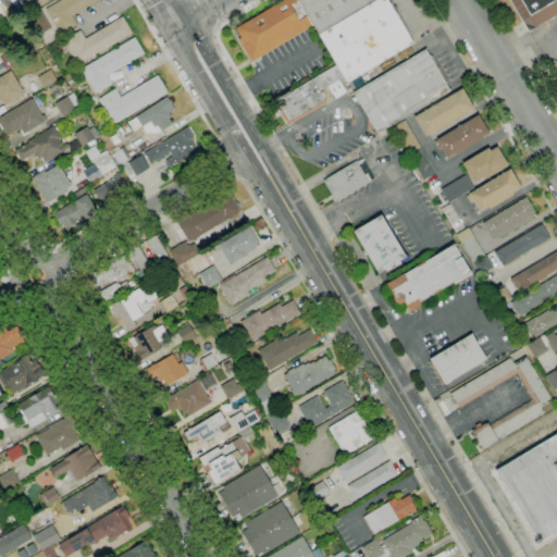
[(60,35),(45,10),(61,0),(99,0),(72,16),(77,25),(60,35)]
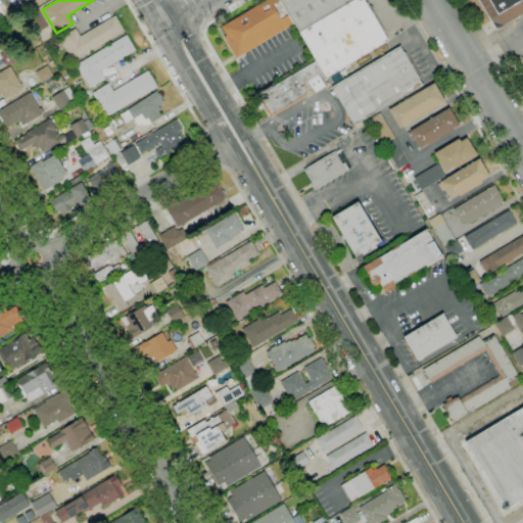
[(279,0),(294,24),(236,58),(224,37),(226,36),(221,27),(265,0),(279,0)]
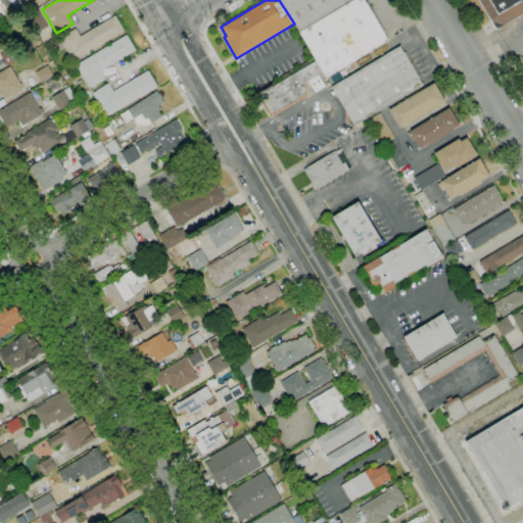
[(316,60),(294,24),(279,0),(363,0),(365,3),(367,2),(385,33),(383,34),(388,41),(326,78),(323,73),(316,60)]
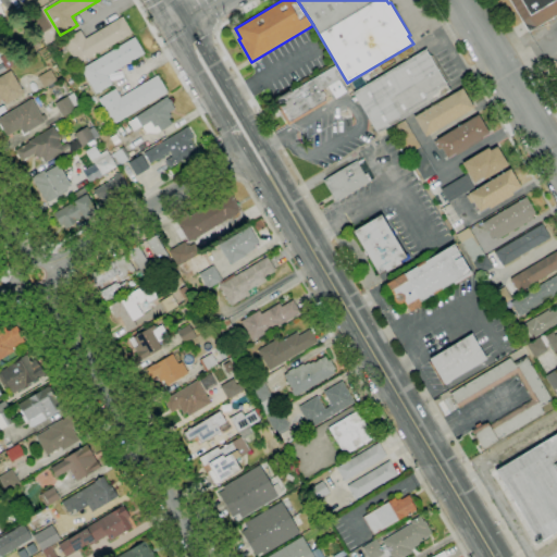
[(556,0),(556,15),(529,33),(509,0),(556,0)]
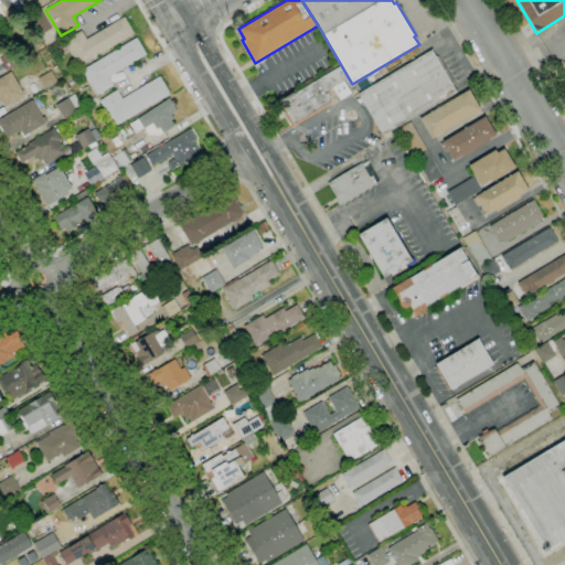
[(39,35),(29,18),(42,11),(52,28),(39,35)]
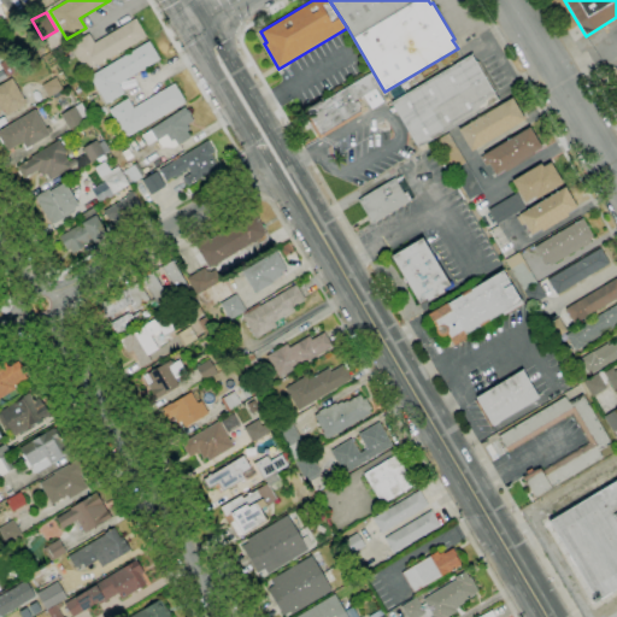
[(87,72),(70,45),(89,34),(94,43),(135,18),(146,36),(87,72)]
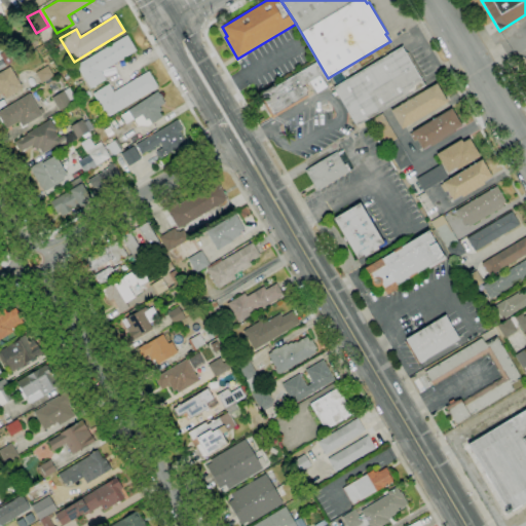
[(90,89),(76,65),(127,35),(137,51),(101,72),(106,80),(90,89)]
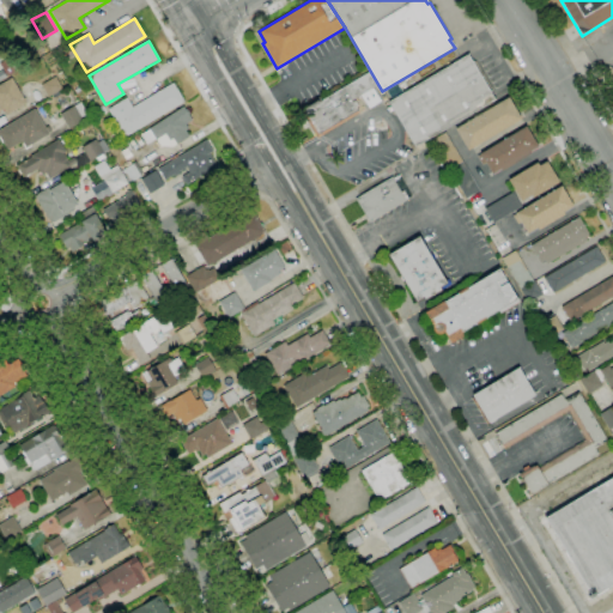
[(416,147),(388,102),(468,54),(495,99),(416,147)]
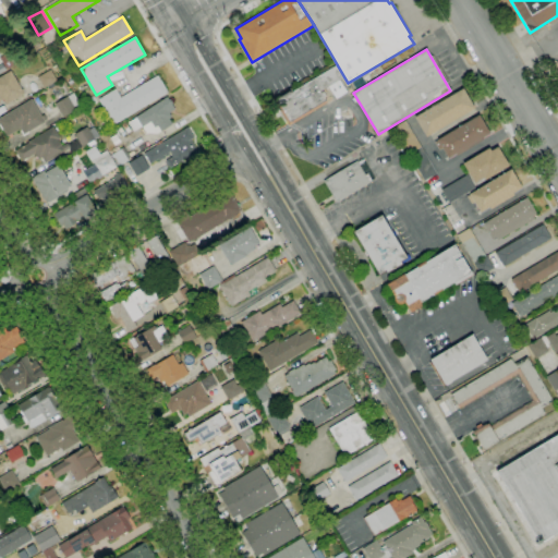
[(344,77),(319,92),(320,94),(324,92),(326,96),(324,98),(327,104),(289,125),(275,102),(337,64),(344,77)]
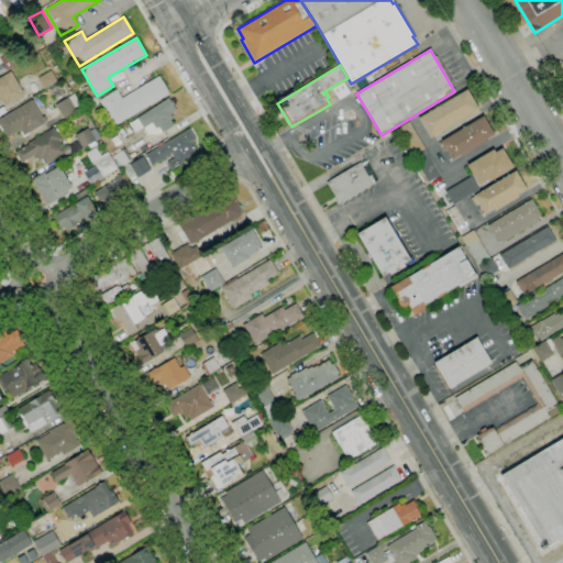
[(44,89),(37,78),(51,70),(57,81),(44,89)]
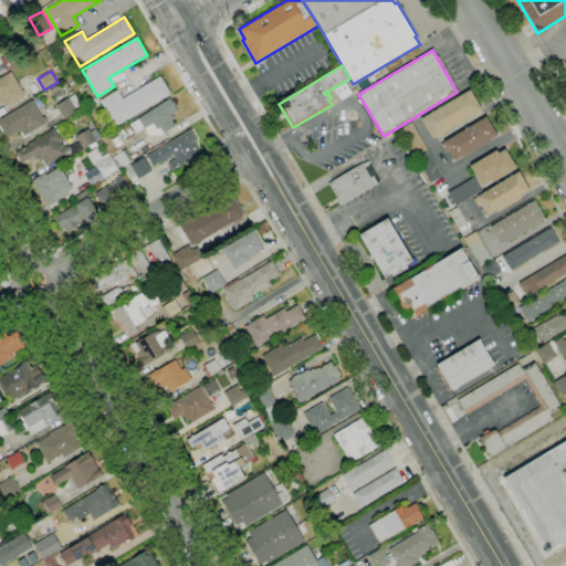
[(7,106),(2,101),(0,102),(0,77),(10,72),(24,95),(7,106)]
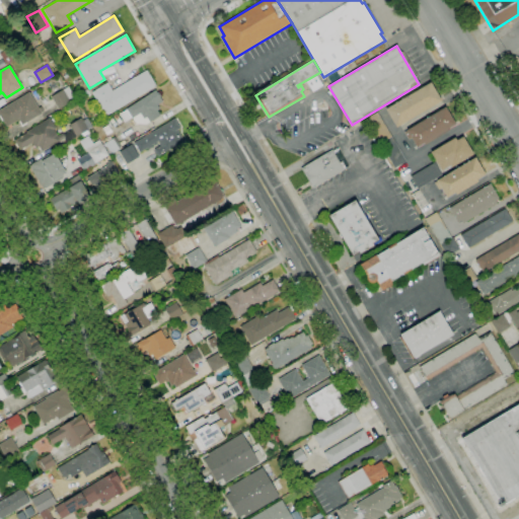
[(105,117),(91,93),(107,83),(112,91),(146,70),(156,86),(105,117)]
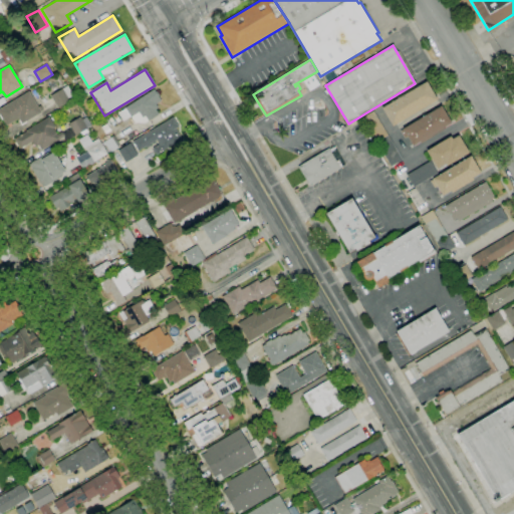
[(393,126),(381,108),(426,81),(437,99),(393,126)]
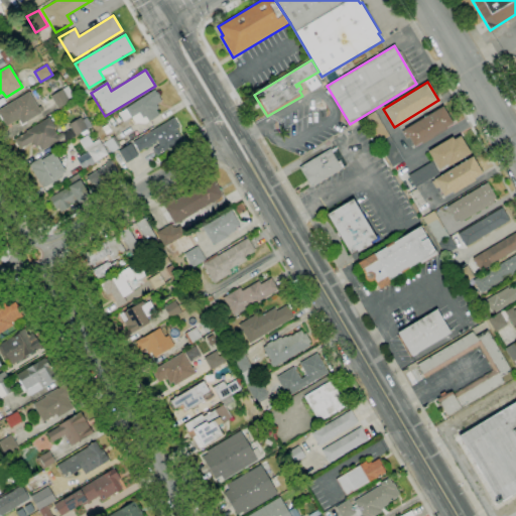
[(57,109),(50,96),(68,87),(75,99),(57,109)]
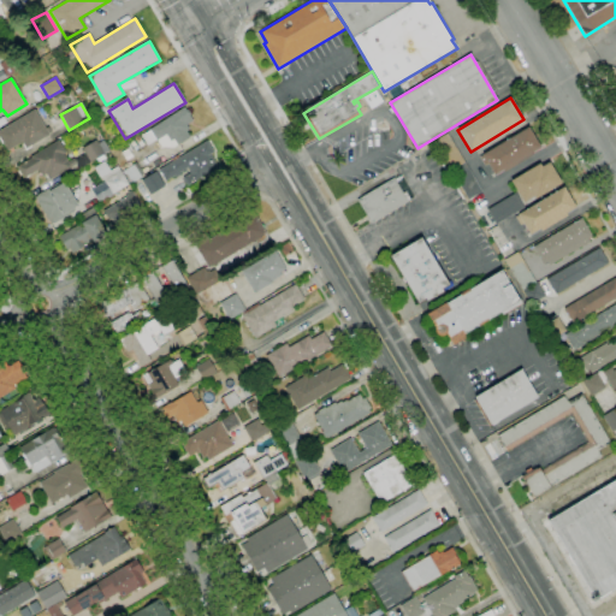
[(173,148),(161,147),(157,140),(147,146),(141,136),(150,130),(149,129),(184,107),(193,120),(187,125),(189,130),(187,131),(190,137),(173,148)]
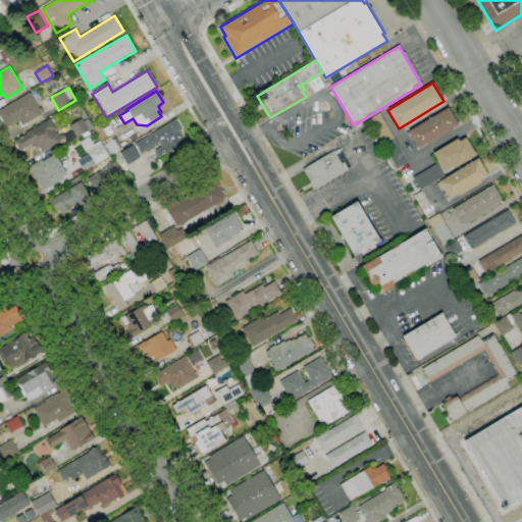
[(6,128),(0,117),(0,110),(30,93),(39,109),(42,107),(45,112),(22,125),(19,120),(6,128)]
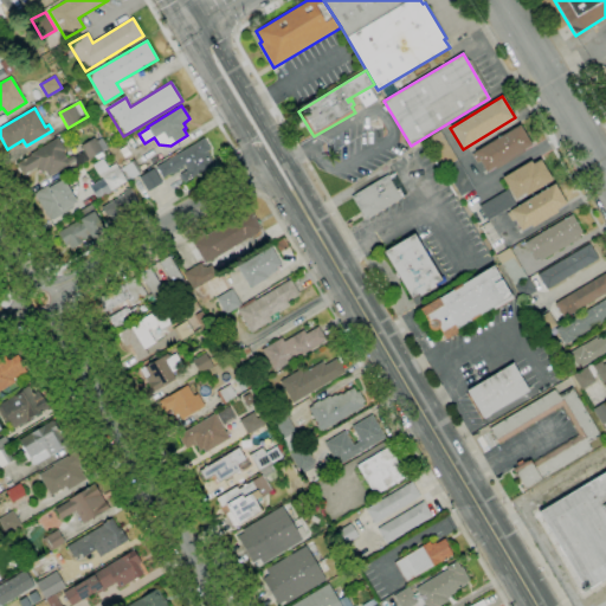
[(487,172),(481,161),(477,163),(472,155),(520,126),(532,144),(523,150),(524,152),(496,169),(495,167),(487,172)]
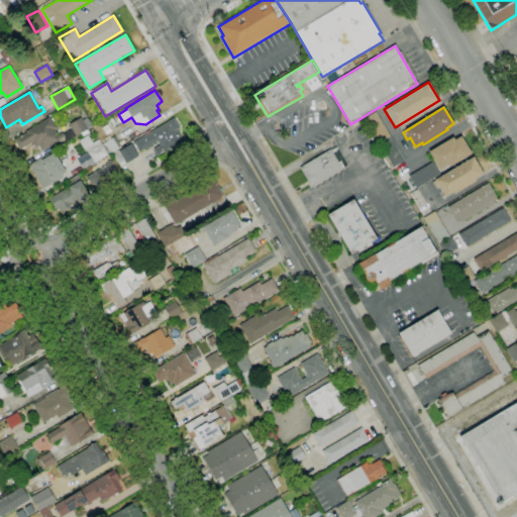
[(394,168),(365,119),(376,112),(405,161),(394,168)]
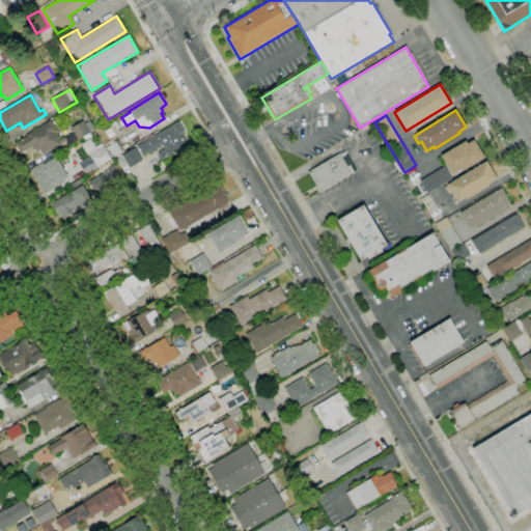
[(43,156),(39,150),(36,152),(33,146),(21,154),(15,144),(27,136),(27,135),(51,120),(57,132),(55,133),(59,140),(64,137),(64,138),(74,133),(71,129),(83,121),(84,123),(89,121),(94,131),(68,146),(66,141),(43,156)]
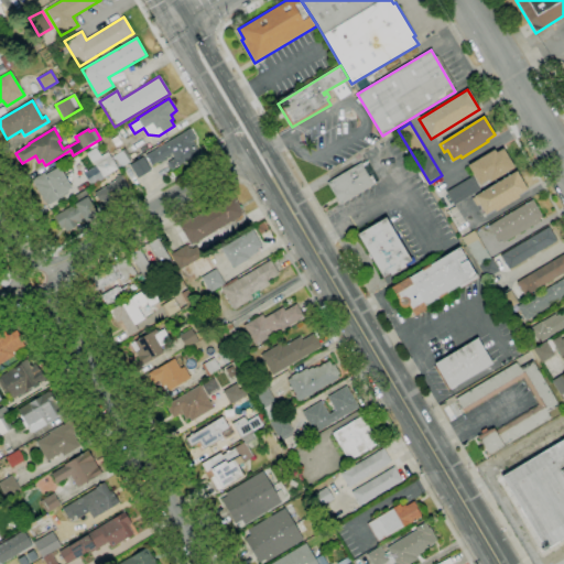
[(172,171),(171,167),(169,169),(167,166),(169,165),(167,163),(174,159),(172,153),(164,159),(165,160),(161,162),(161,161),(151,166),(145,155),(190,129),(196,139),(193,141),(199,152),(196,153),(197,155),(172,171)]
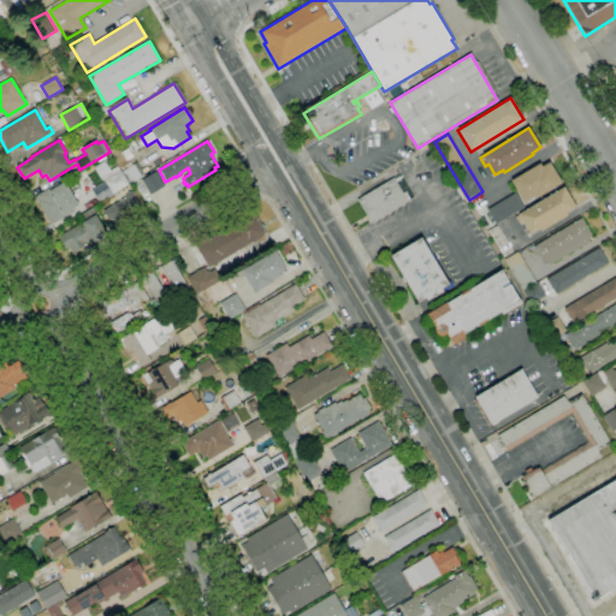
[(523,203),(510,181),(540,164),(542,166),(549,163),(562,184),(537,200),(534,196),(523,203)]
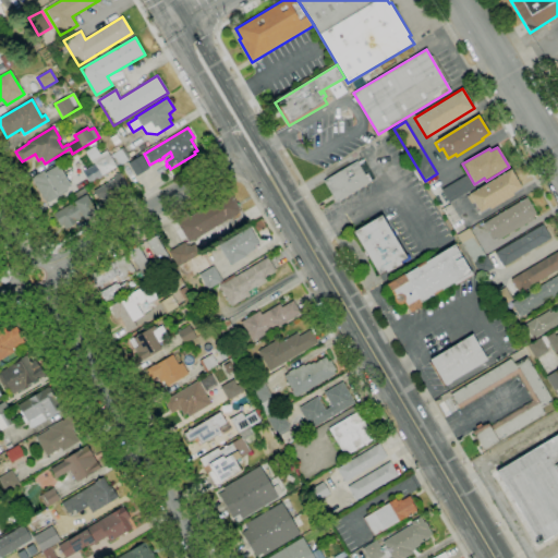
[(111,156),(123,148),(131,159),(118,167),(111,156)]
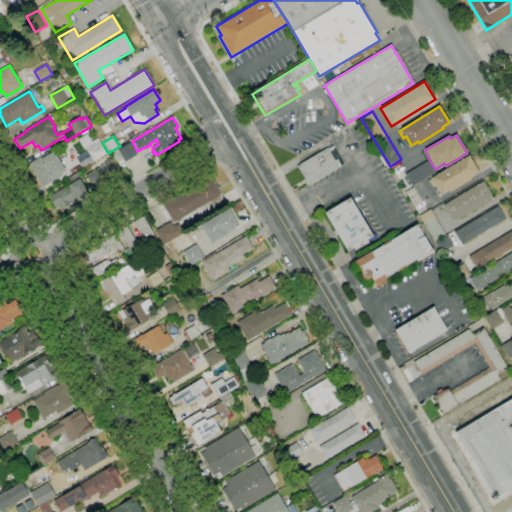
[(108,153),(94,162),(87,151),(101,142),(102,143),(108,153)]
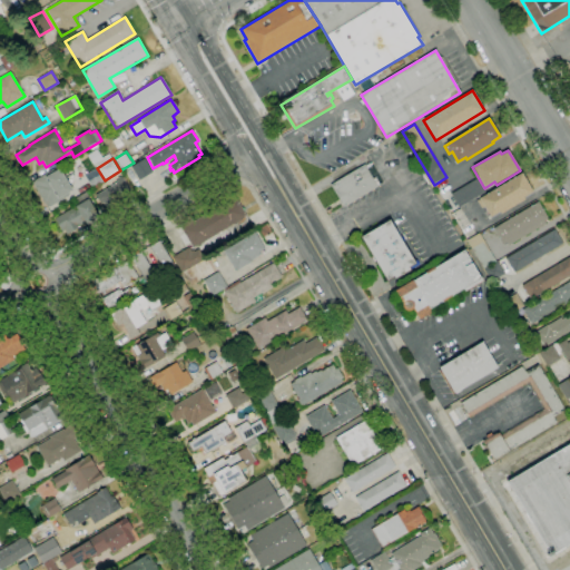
[(138,179),(150,172),(144,158),(130,166),(138,179)]
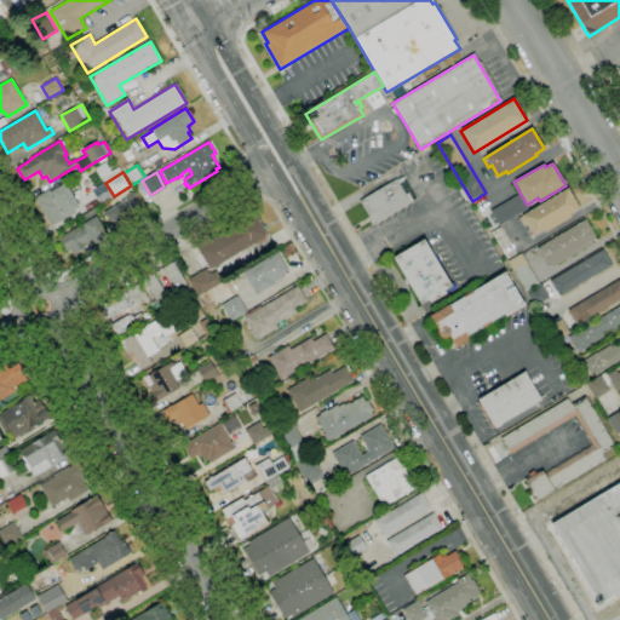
[(374,225),(360,201),(396,179),(411,204),(374,225)]
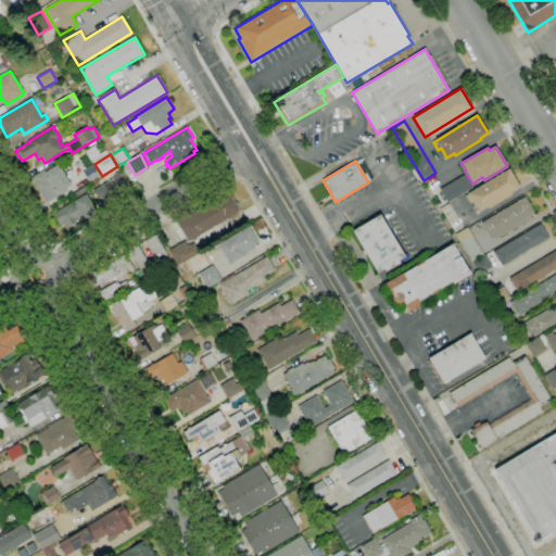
[(46,203),(32,178),(42,171),(43,173),(59,164),(71,186),(66,188),(68,190),(46,203)]
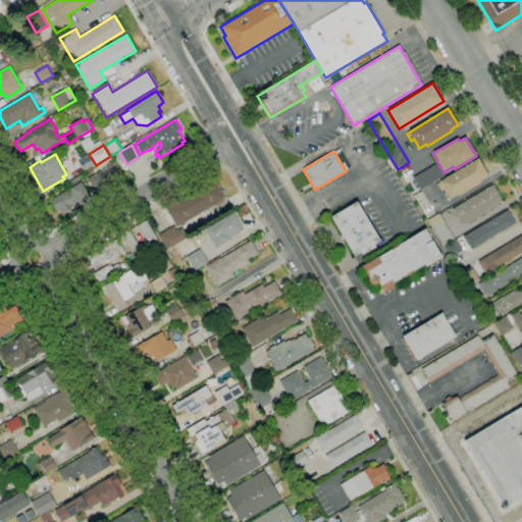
[(450,199),(444,188),(440,190),(437,184),(478,158),(488,175),(480,180),(481,183),(459,196),(458,194),(450,199)]
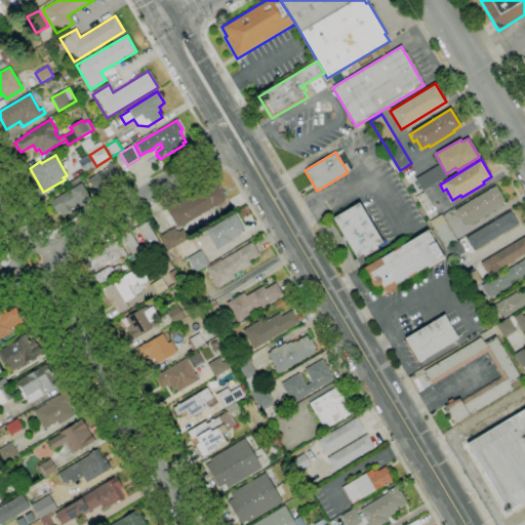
[(98,193),(95,187),(92,188),(88,179),(107,168),(107,167),(109,166),(108,165),(112,162),(122,178),(98,193)]
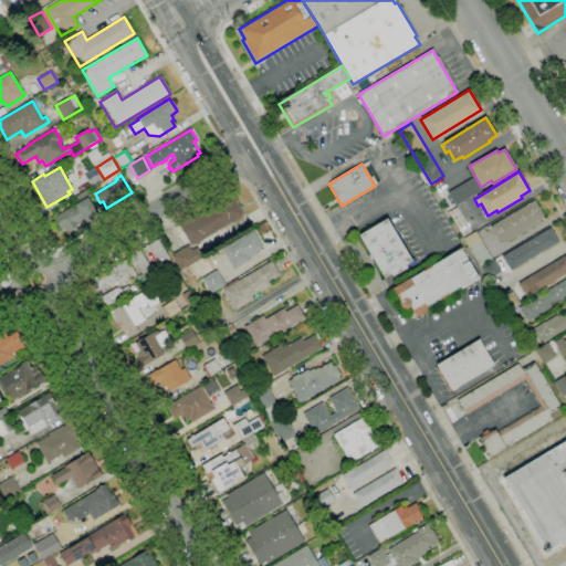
[(456,206),(448,192),(473,177),(481,190),(456,206)]
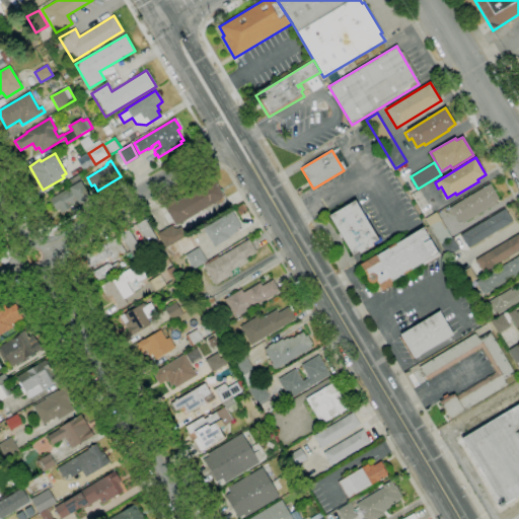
[(62,213),(59,210),(57,211),(50,200),(70,188),(66,181),(78,174),(81,180),(80,180),(89,196),(72,206),(72,207),(62,213)]
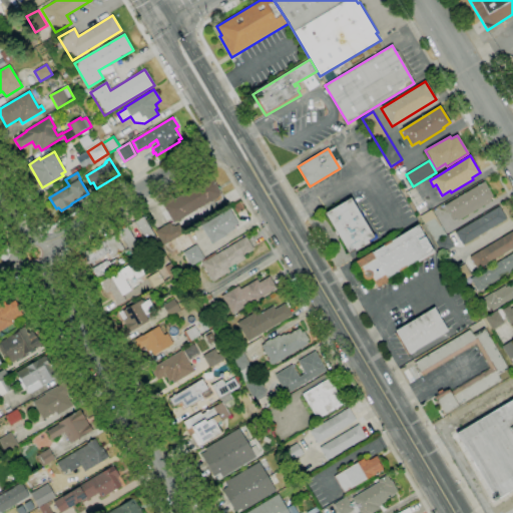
[(177,222),(177,221),(173,223),(161,203),(173,197),(174,199),(211,177),(221,194),(218,196),(219,197),(215,199),(215,198),(180,219),(181,220),(177,222)]
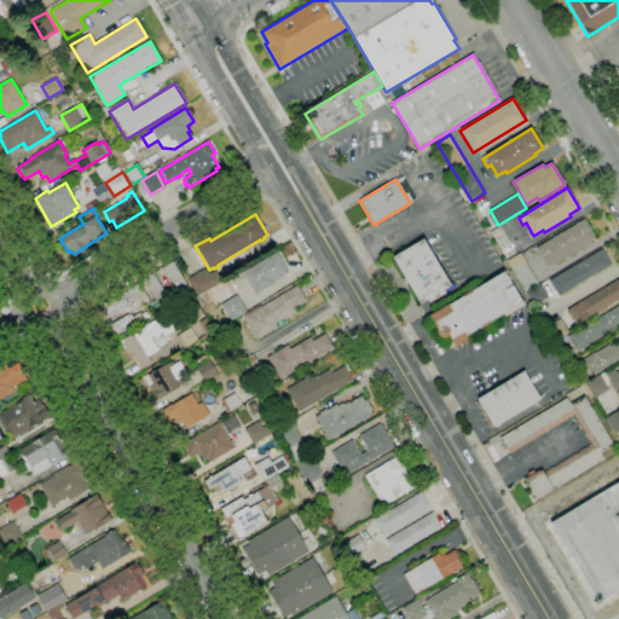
[(553,266),(550,264),(545,266),(536,249),(584,219),(595,237),(591,239),(593,242),(553,266)]
